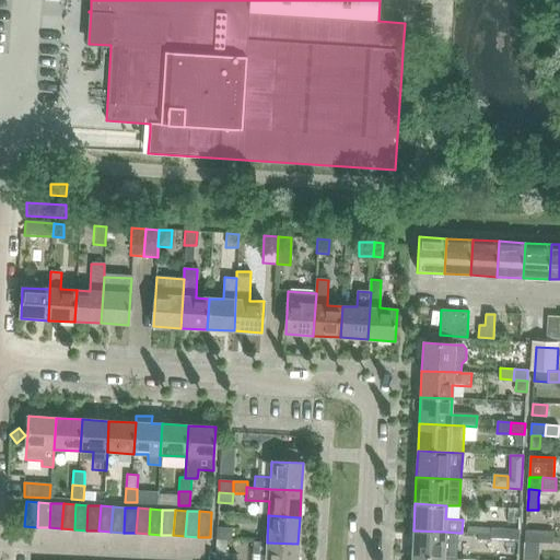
[(217,527),(216,539),(229,540),(230,528),(217,527)]
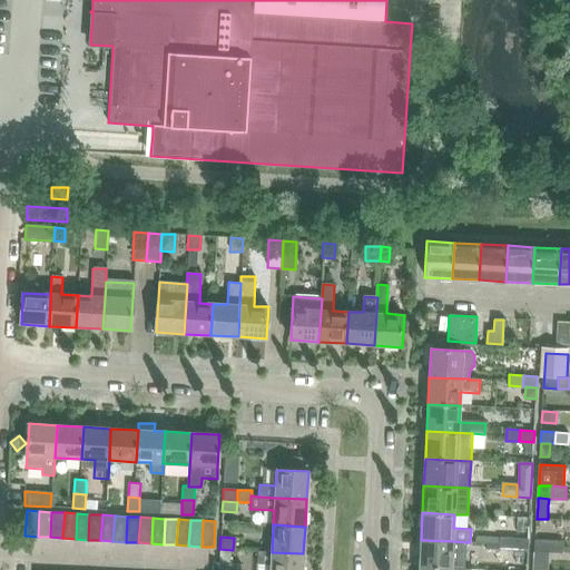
[(500,550),(513,551),(514,538),(500,537),(500,550)]
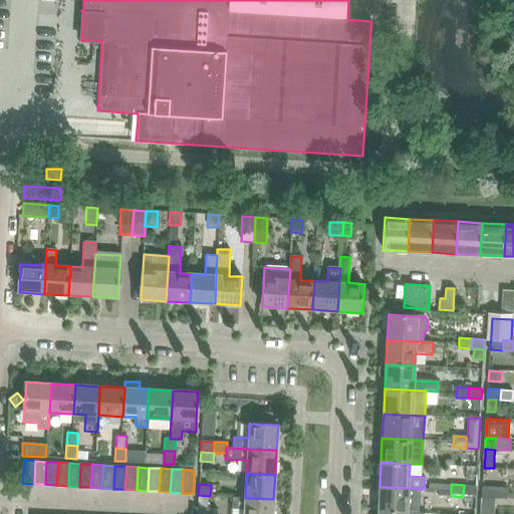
[(464,485),(463,497),(476,498),(476,486),(464,485)]
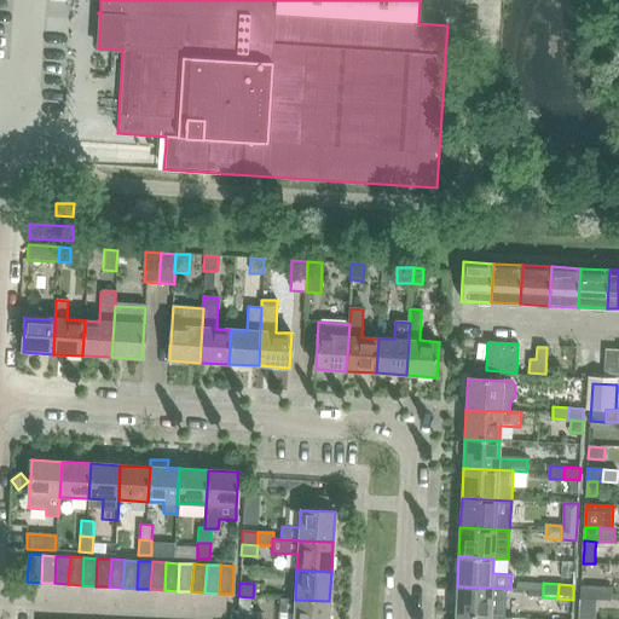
[(582,600),(596,601),(596,586),(582,585),(582,600)]
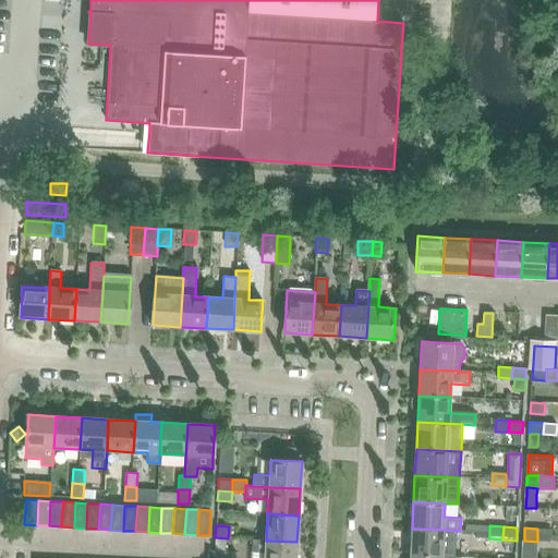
[(411,555),(443,557),(455,557),(457,531),(444,530),(412,529),(411,555)]
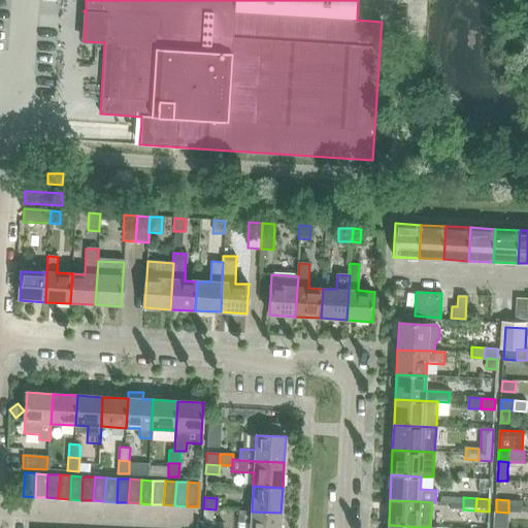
[(508,500),(508,513),(521,513),(521,500),(508,500)]
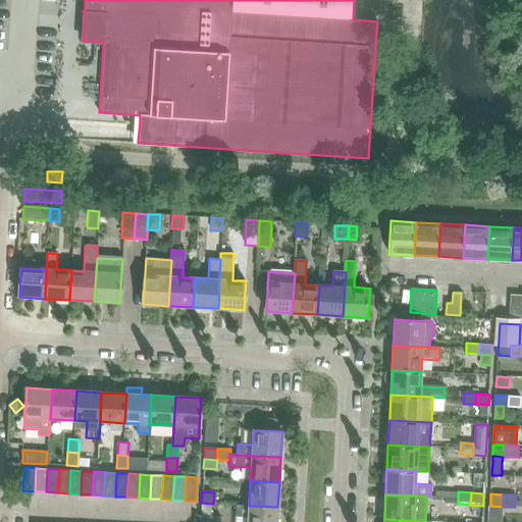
[(236,514),(235,521),(276,521),(277,507),(249,506),(237,505),(236,514)]
